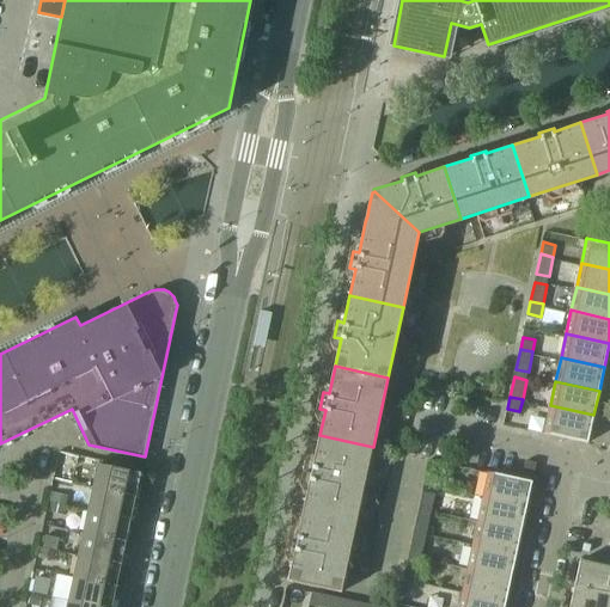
[(593,415),(550,405),(546,430),(589,440),(593,415)]
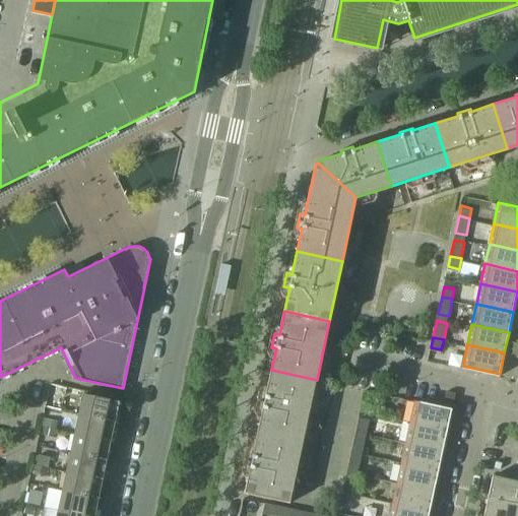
[(271,370),(266,394),(261,393),(258,406),(263,407),(258,431),(304,440),(317,380),(271,370)]
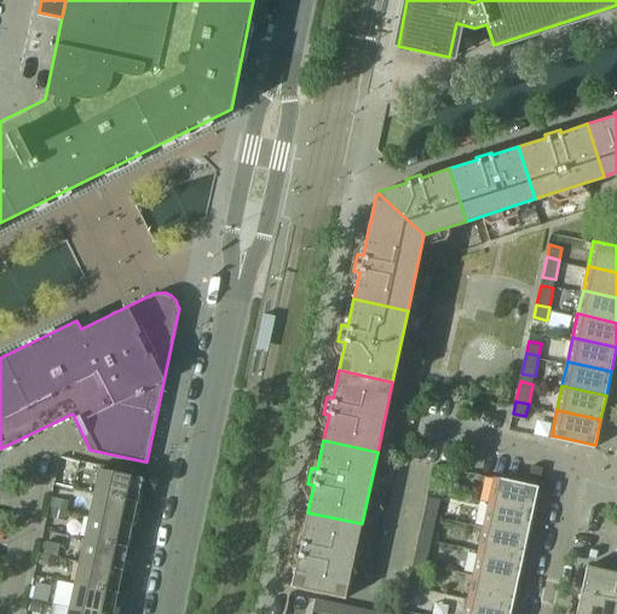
[(529,482),(495,475),(489,500),(534,510),(543,465),(532,463),(529,482)]
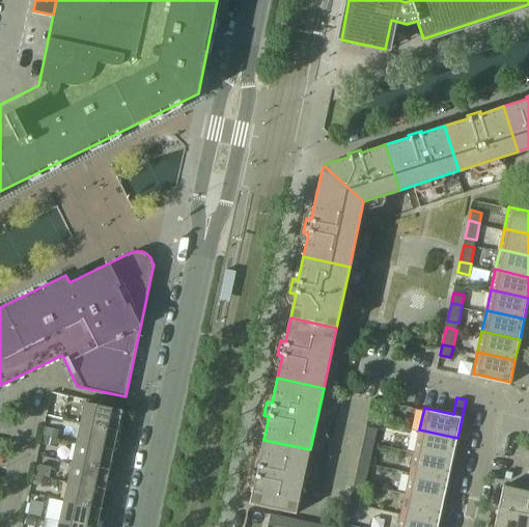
[(122,409),(86,400),(82,421),(123,431),(126,419),(120,418),(122,409)]
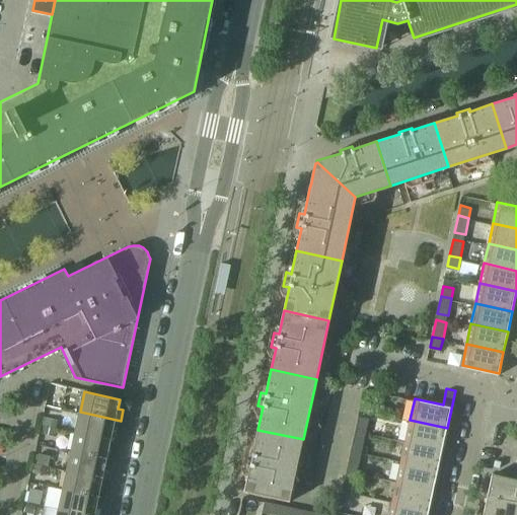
[(121,421),(80,412),(76,431),(112,438),(114,430),(119,431),(121,421)]
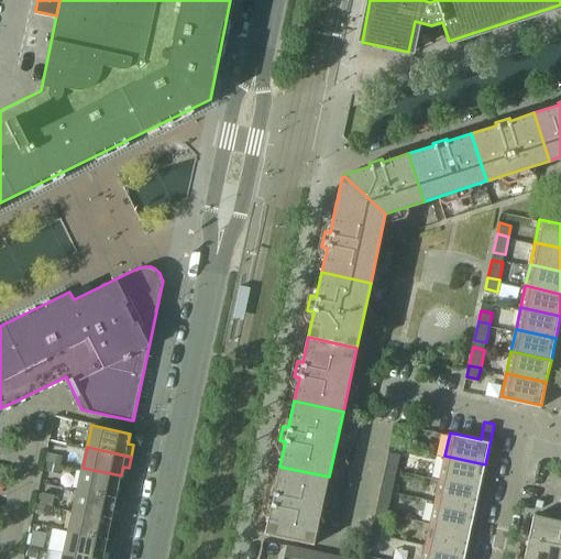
[(400,453),(389,451),(386,466),(397,468),(400,453)]
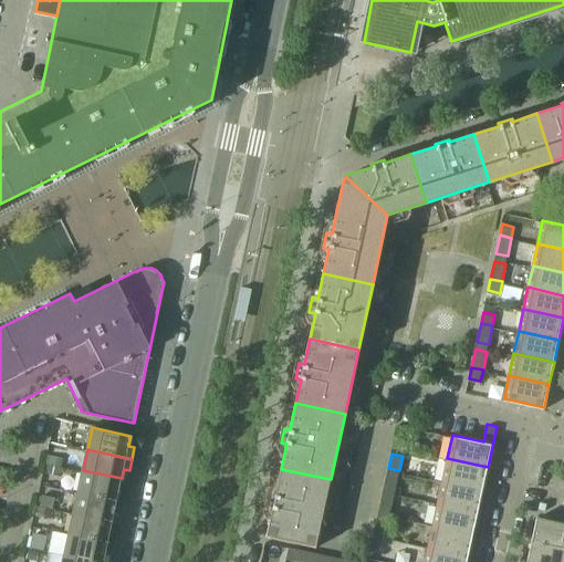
[(488,467),(447,458),(442,480),(483,489),(488,467)]
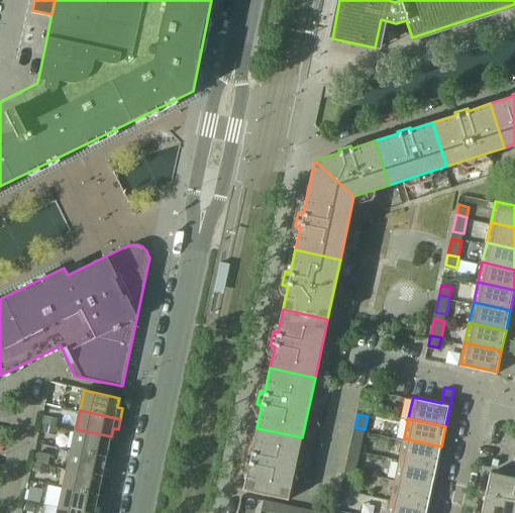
[(365,429),(354,427),(351,440),(362,443),(365,429)]
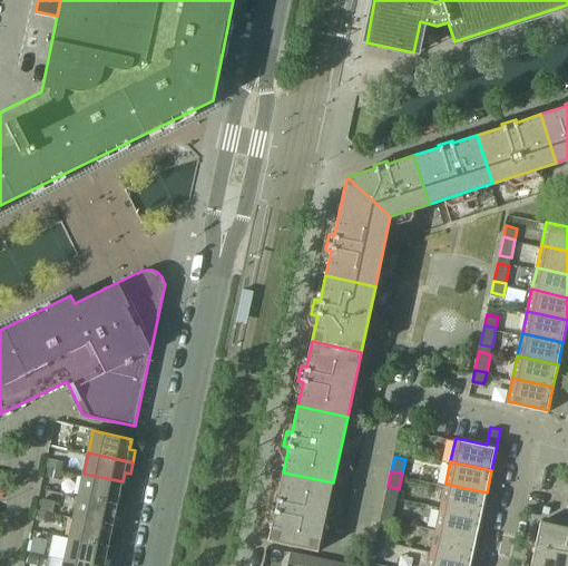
[(275,513),(273,521),(270,539),(319,549),(333,482),(283,472),(278,497),(272,496),(270,511),(275,513)]
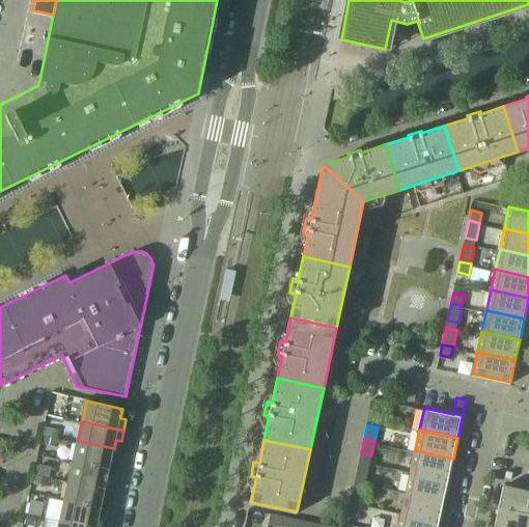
[(114,448),(78,441),(74,460),(115,469),(117,459),(112,456),(114,448)]
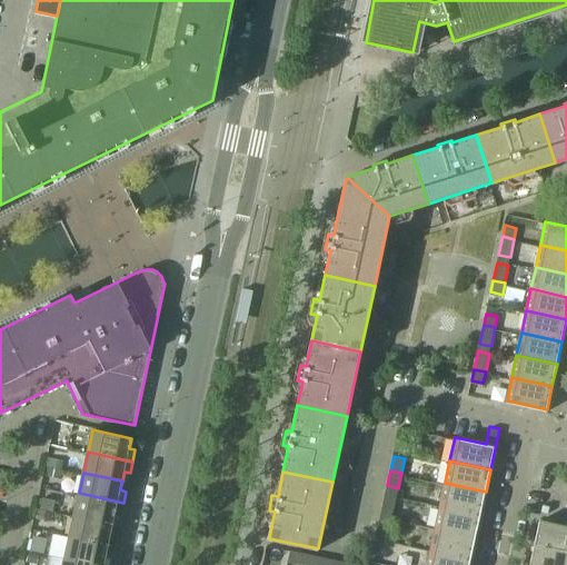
[(486,492),(445,483),(440,505),(480,514),(486,492)]
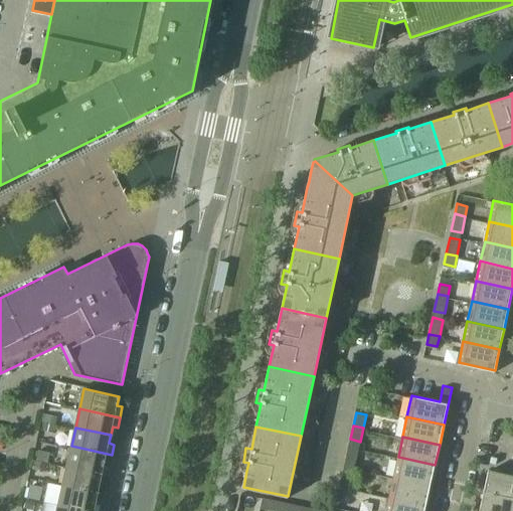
[(110,466),(112,455),(71,446),(67,465),(103,473),(104,465),(110,466)]
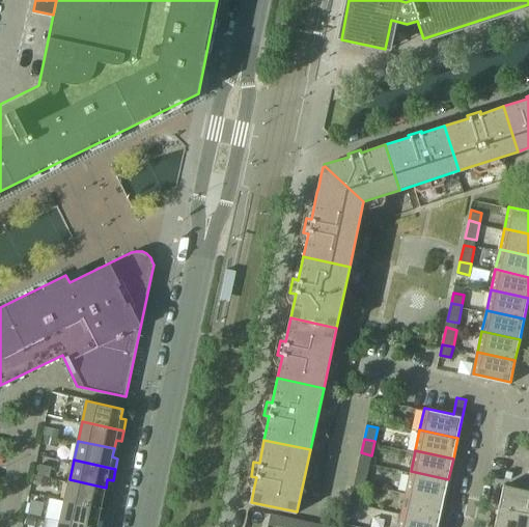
[(370,462),(360,460),(357,473),(367,475),(370,462)]
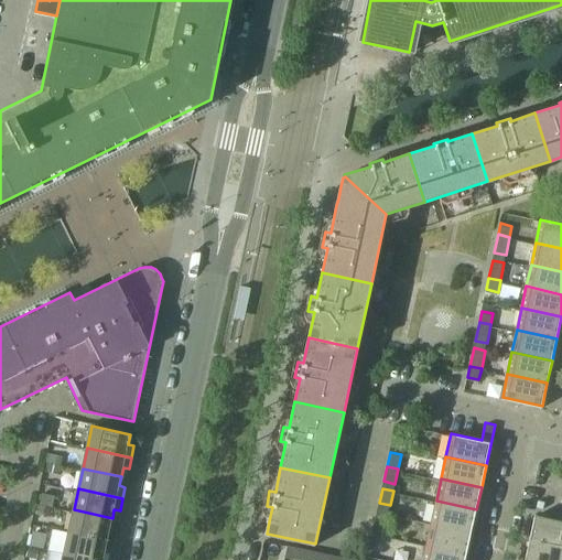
[(476,509),(436,501),(431,523),(472,531),(476,509)]
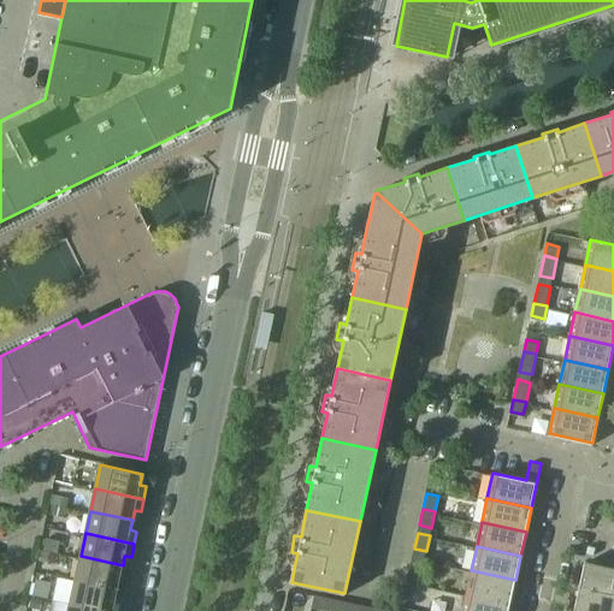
[(423,568),(426,551),(414,549),(411,564),(423,568)]
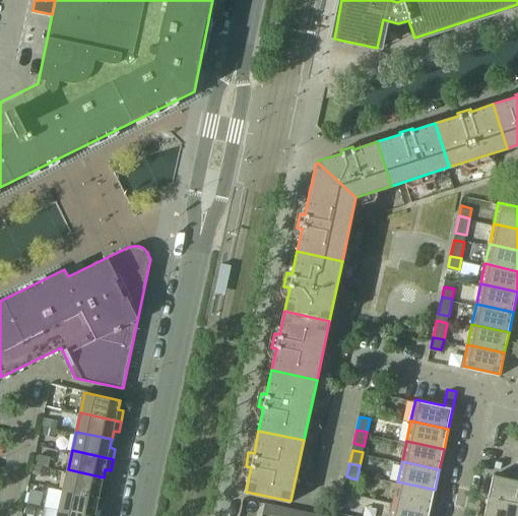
[(66,477),(68,469),(49,465),(48,472),(66,477)]
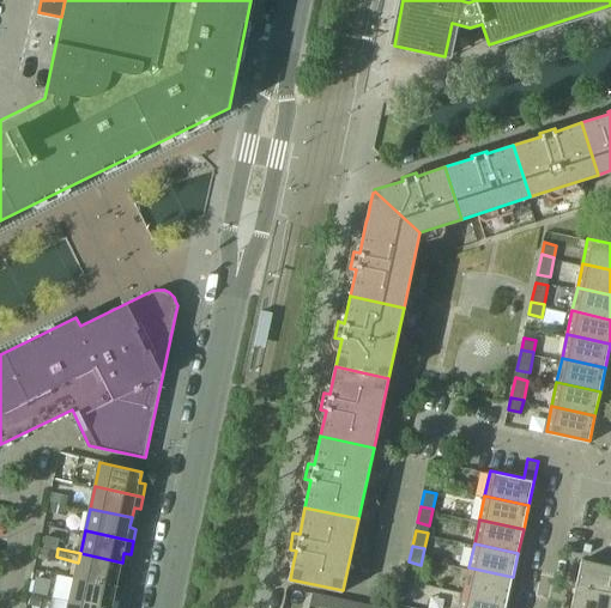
[(120,572),(122,563),(80,553),(78,563),(76,576),(123,587),(126,573),(120,572)]
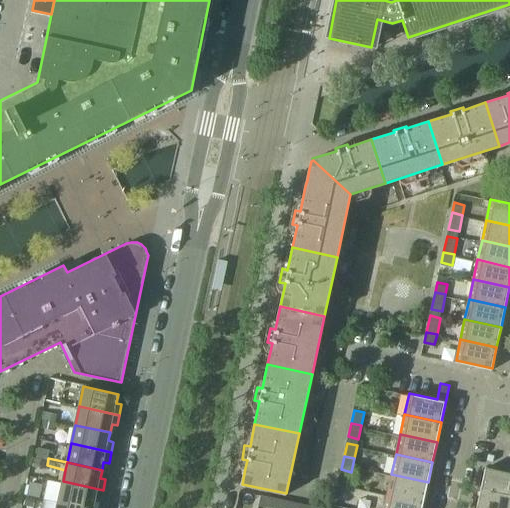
[(509,471),(486,466),(481,487),(509,493),(509,471)]
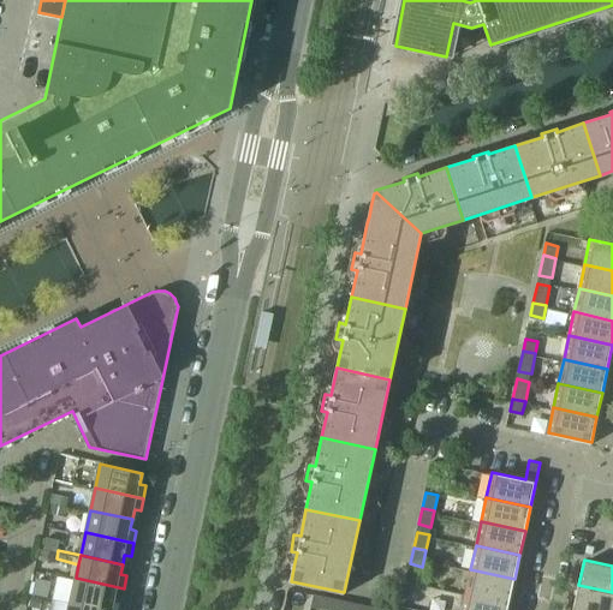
[(418,582),(422,567),(410,563),(406,580),(418,582)]
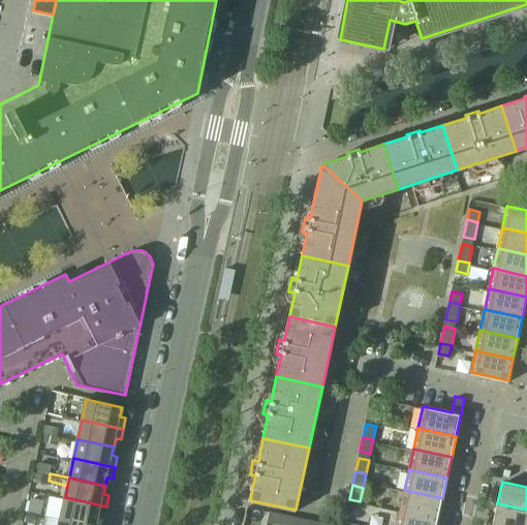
[(442,498),(404,490),(400,511),(437,519),(442,498)]
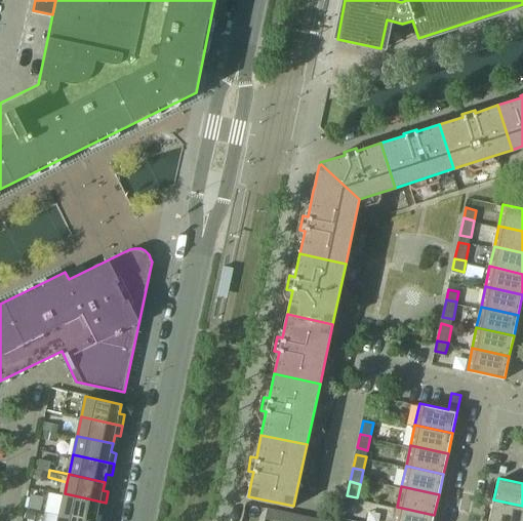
[(106,503),(65,493),(61,513),(96,520),(97,512),(104,513),(106,503)]
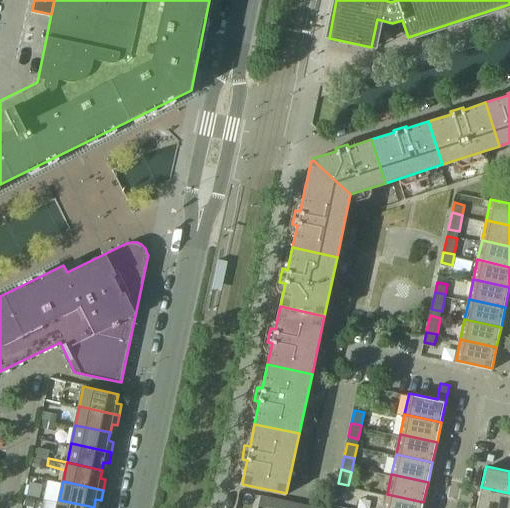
[(509,493),(481,487),(477,507),(481,507),(509,507),(509,493)]
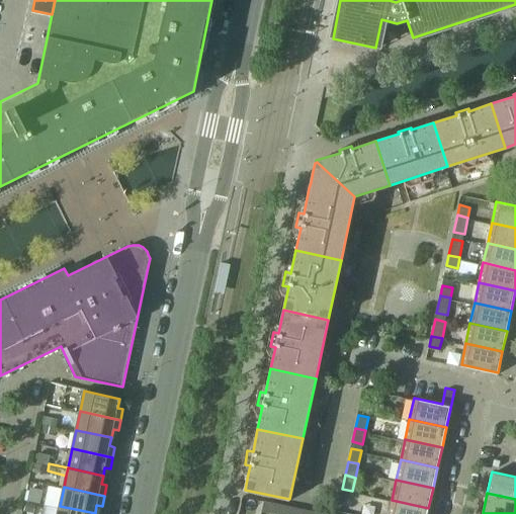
[(284,503),(265,499),(262,509),(282,513),(284,503)]
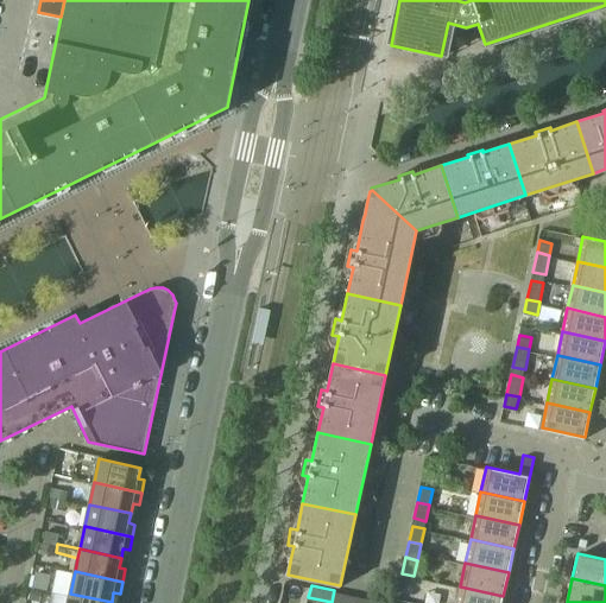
[(502,602),(503,596),(460,586),(455,602),(502,602)]
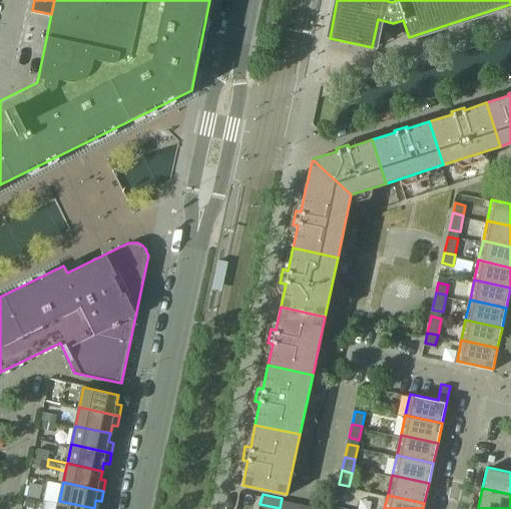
[(301,508),(302,503),(282,498),(280,508),(281,508),(301,508)]
